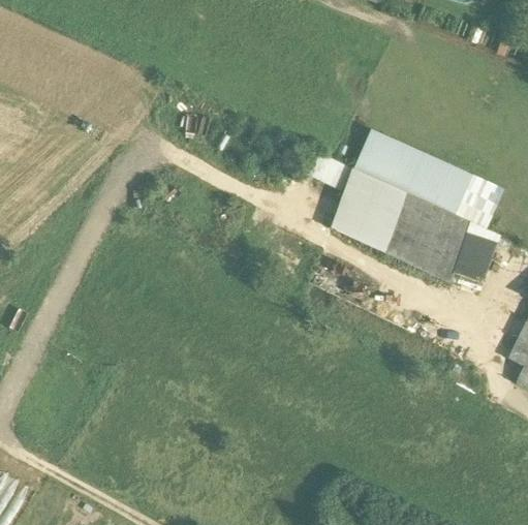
[(501,188),(369,129),(352,167),(469,220),(484,227),(501,188)]
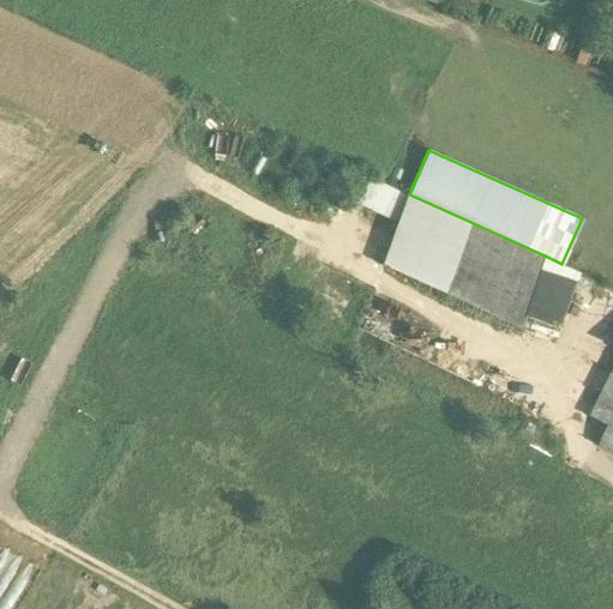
[(397,216),(408,190),(366,173),(355,199),(397,216)]
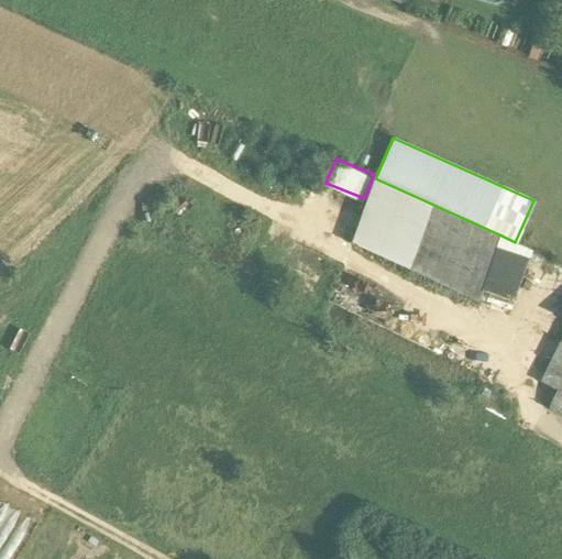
[(499,234),(375,178),(352,241),(477,298),(481,288),(499,234)]
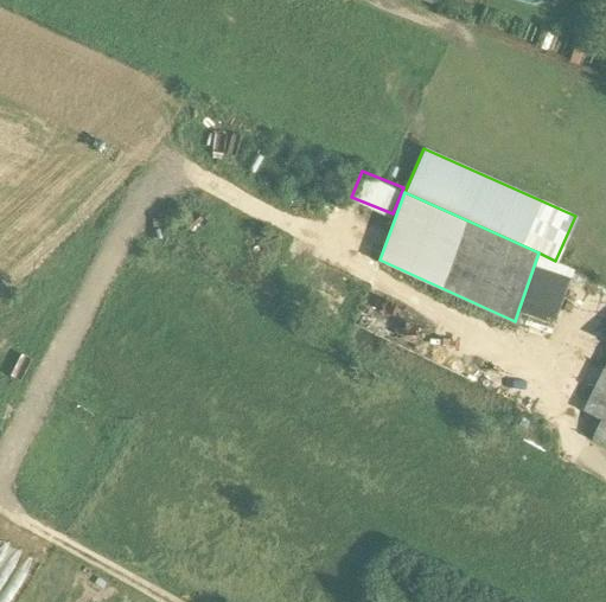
[(555,261),(538,253),(518,311),(550,321),(568,268),(572,270),(573,269),(555,261)]
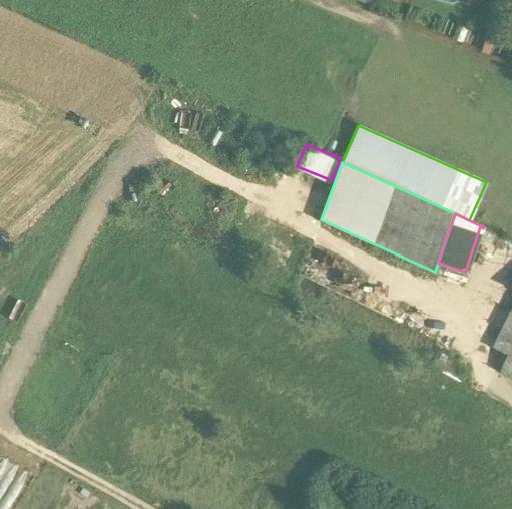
[(511,307),(493,347),(508,355),(511,357),(511,307)]
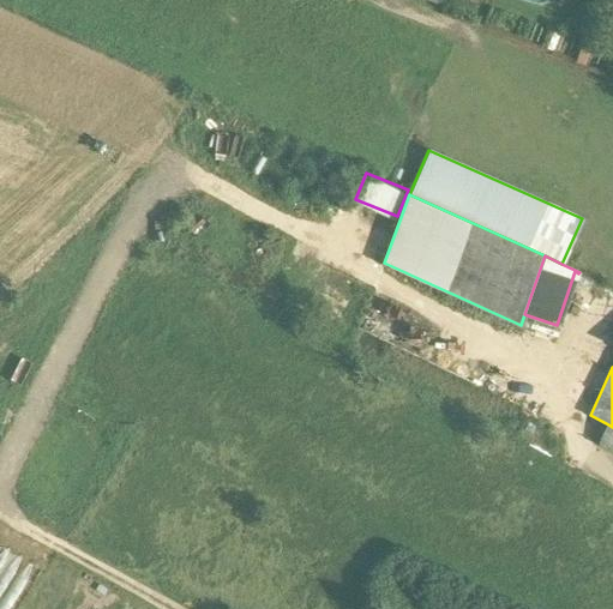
[(612,427),(608,424),(598,442),(612,448),(612,427)]
